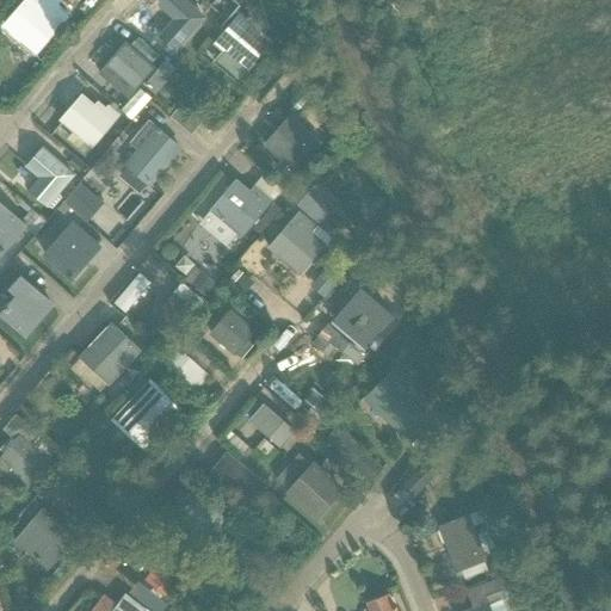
[(26,0),(1,29),(36,55),(62,25),(49,13),(53,7),(43,0),(26,0)]
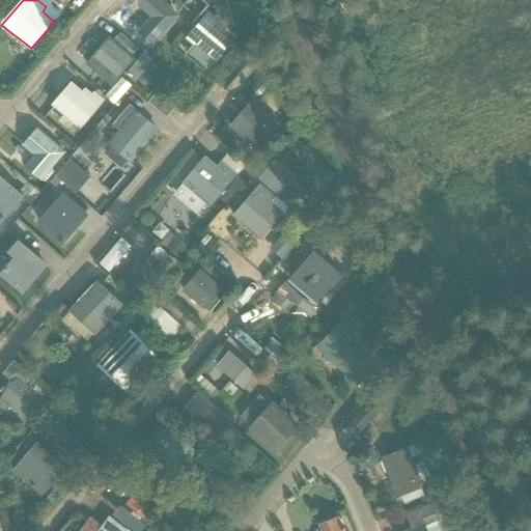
[(185,56),(206,75),(236,37),(229,30),(232,25),(224,0),(199,0),(207,7),(191,26),(195,29),(185,40),(192,47),(185,56)]
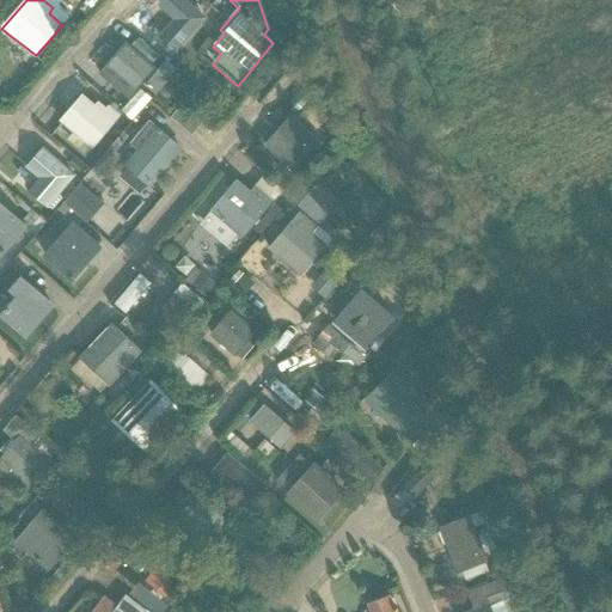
[(134,95),(154,71),(124,46),(99,74),(110,84),(115,79),(134,95)]
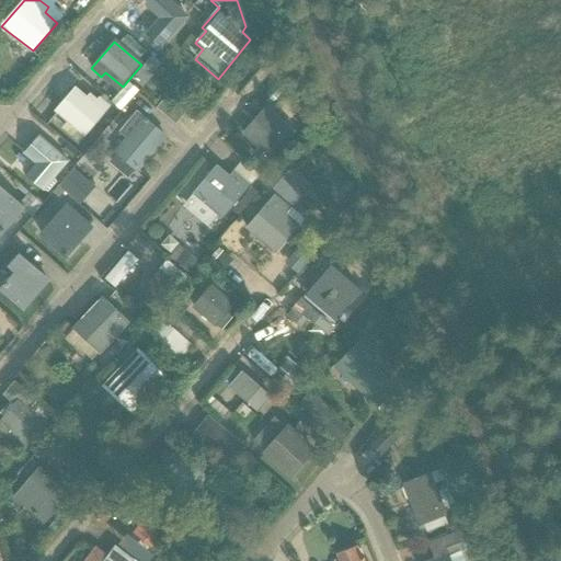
[(133,80),(141,88),(161,65),(151,57),(133,80)]
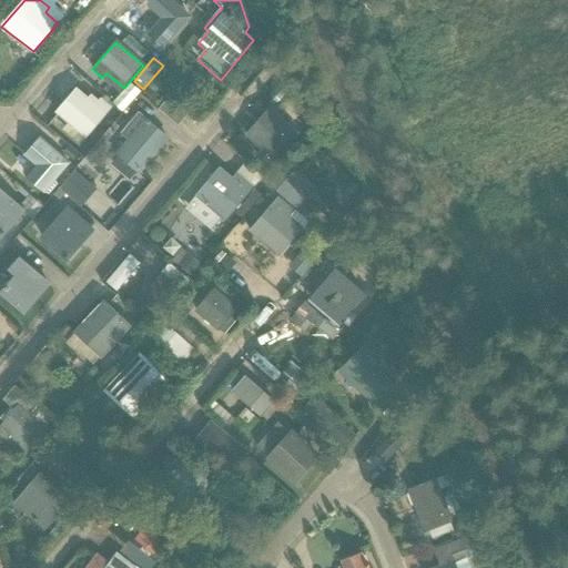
[(85,140),(112,109),(100,99),(98,102),(90,95),(88,99),(75,89),(54,114),(85,140)]
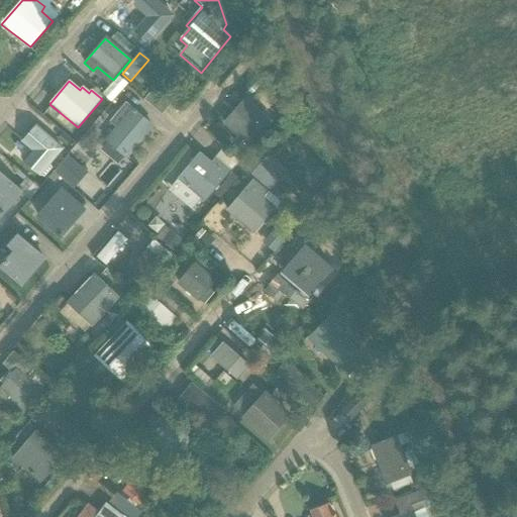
[(244,152),(272,122),(245,98),(221,124),(236,138),(233,142),(244,152)]
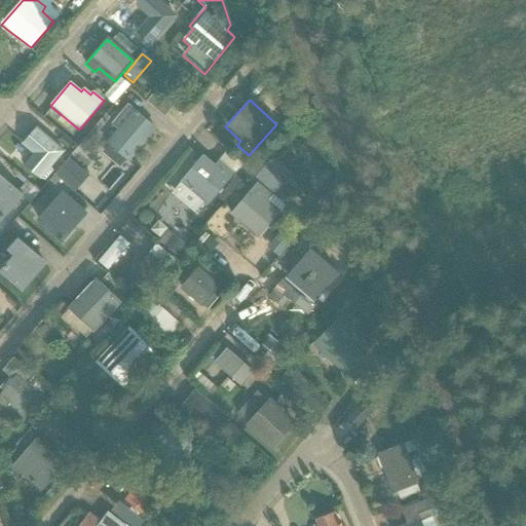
[(105,145),(128,163),(156,129),(126,106),(111,125),(116,130),(105,145)]
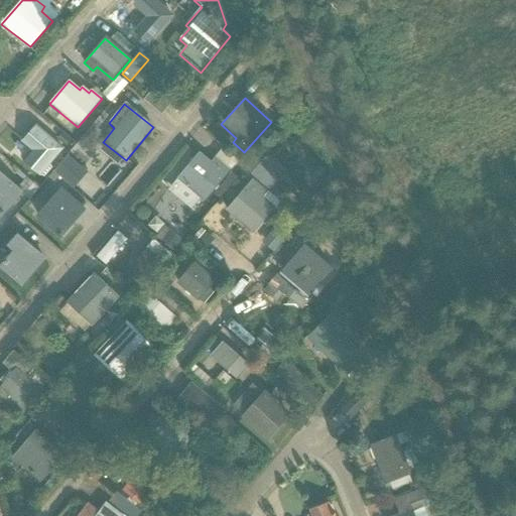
[(39,177),(63,149),(35,126),(22,142),(19,139),(9,151),(39,177)]
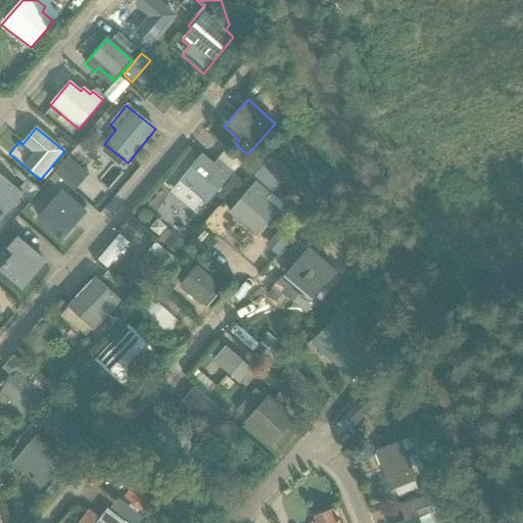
[(214,164),(201,154),(178,182),(180,183),(170,193),(193,214),(202,202),(206,205),(215,196),(222,201),(233,189),(225,183),(241,164),(225,151),(214,164)]
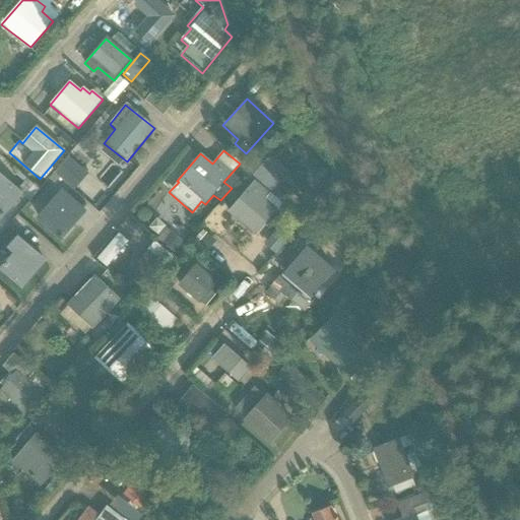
[(253,176),(270,192),(288,173),(270,156),(253,176)]
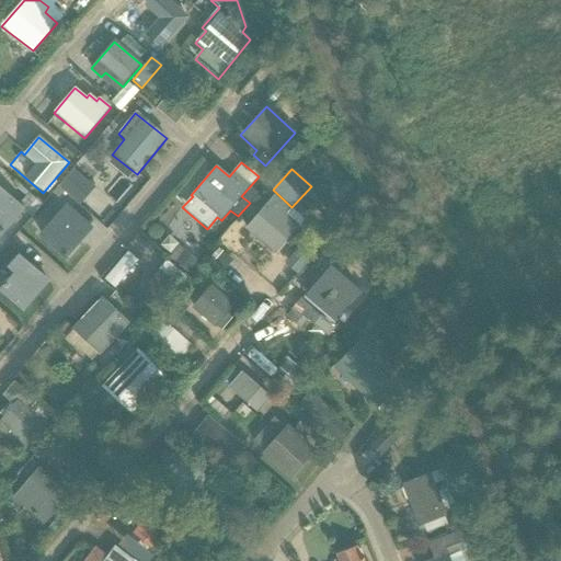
[(58,189),(79,206),(94,189),(73,170),(58,189)]
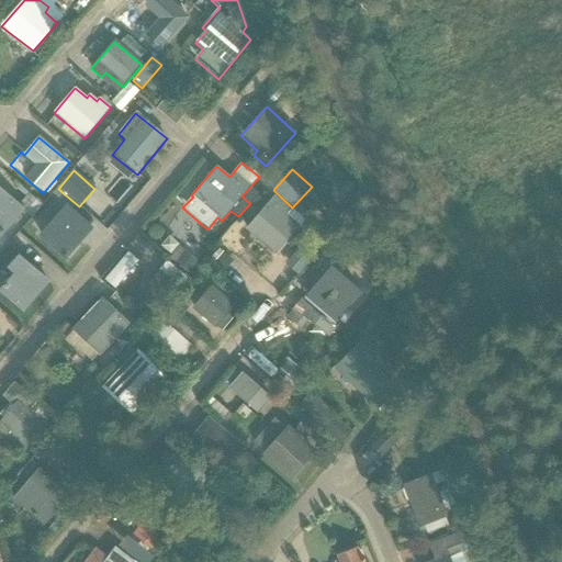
[(0,238),(26,209),(0,187),(0,238)]
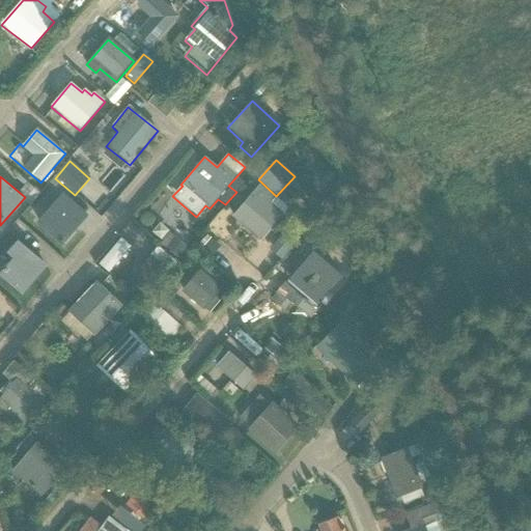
[(232,219),(259,242),(287,208),(259,185),(232,219)]
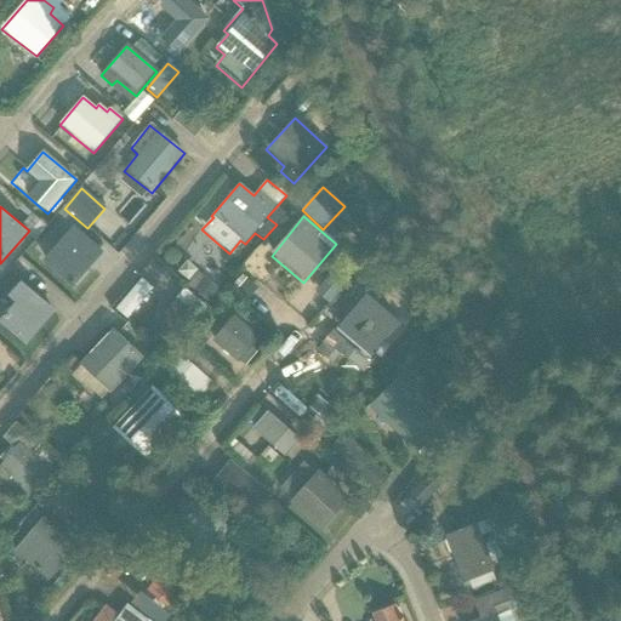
[(68,289),(102,252),(96,246),(100,241),(89,231),(84,235),(73,224),(39,262),(68,289)]
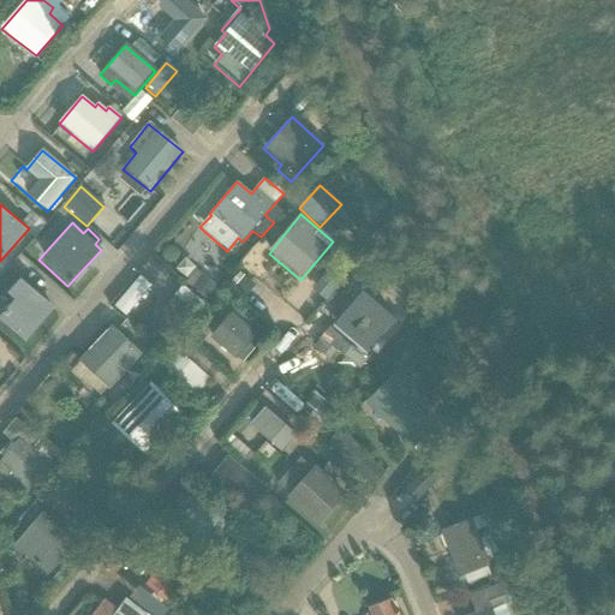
[(393,255),(410,249),(405,236),(388,242),(393,255)]
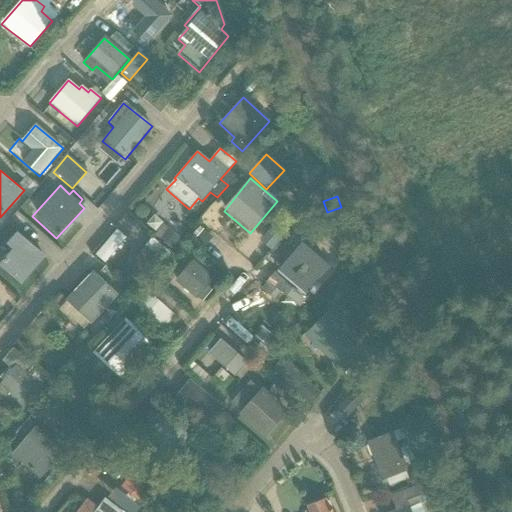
[(169,247),(177,238),(163,225),(154,234),(169,247)]
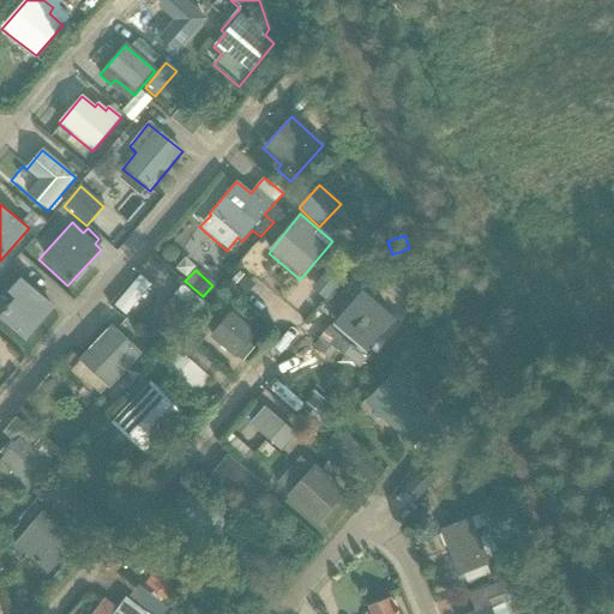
[(245,298),(254,286),(240,272),(229,284),(245,298)]
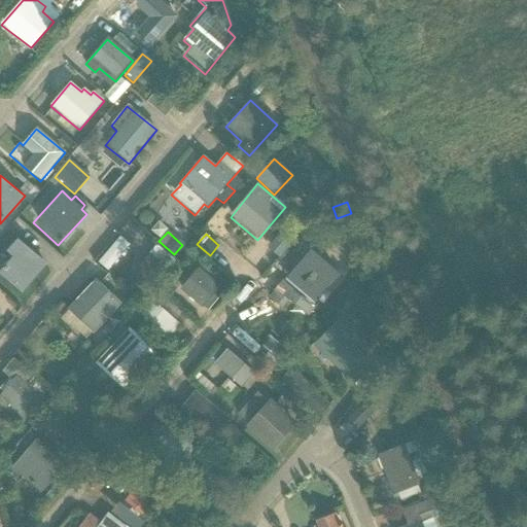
[(98,264),(107,271),(129,244),(119,237),(98,264)]
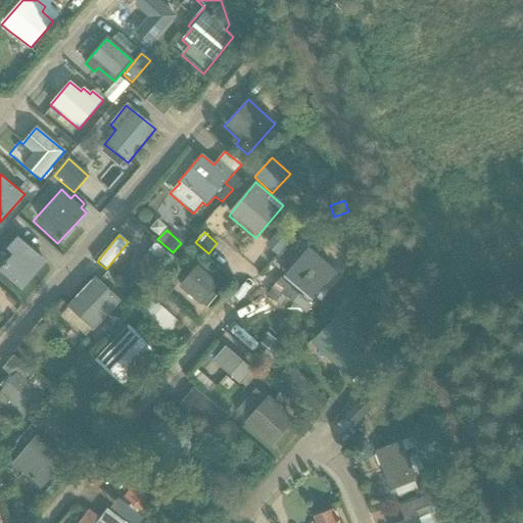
[(0,269),(0,272),(22,291),(47,264),(17,236),(7,248),(13,254),(0,269)]
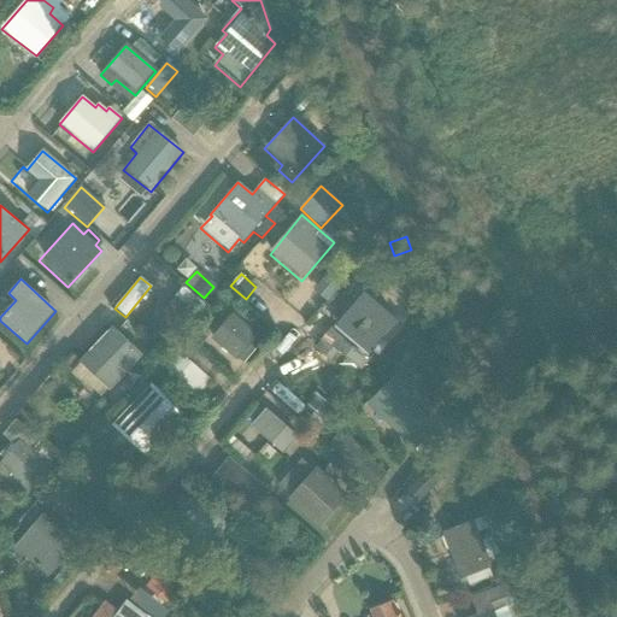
[(188,313),(197,304),(182,289),(174,299),(188,313)]
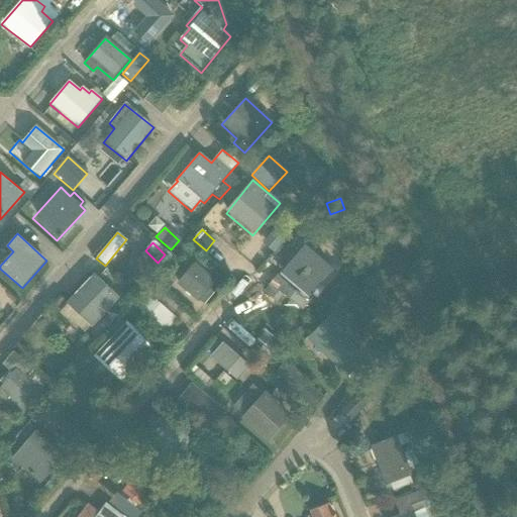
[(301,311),(328,277),(296,251),(286,265),(287,266),(279,277),(277,276),(263,293),(277,305),(283,297),(301,311)]
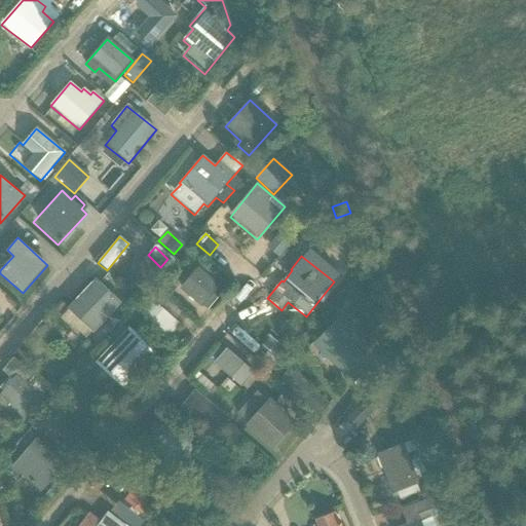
[(148,285),(161,270),(146,257),(133,271),(148,285)]
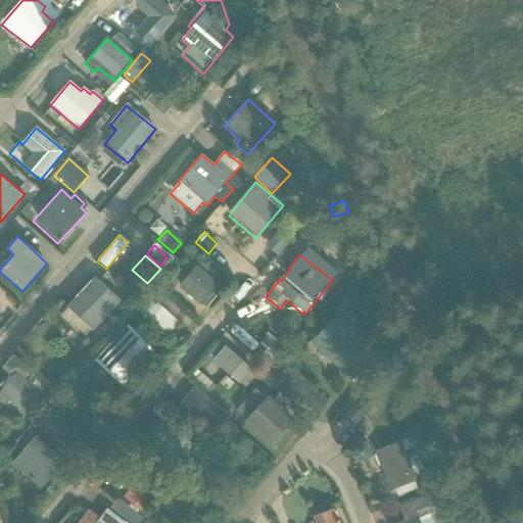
[(219,282),(226,274),(203,255),(196,264),(219,282)]
